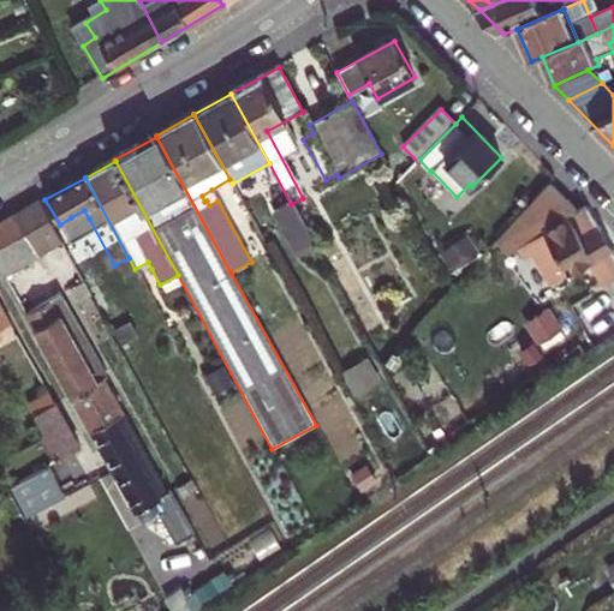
[(613,279),(613,255),(585,209),(548,232),(543,228),(568,202),(548,186),(499,243),(510,257),(525,246),(550,286),(590,261),(604,286),(613,279)]
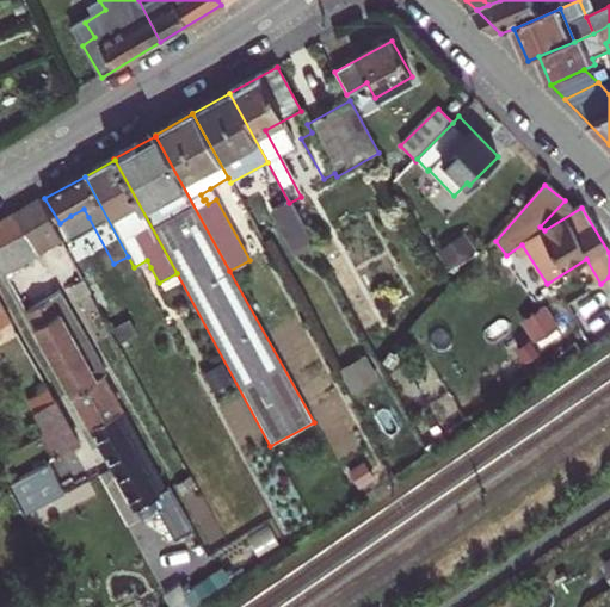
[(208,204),(216,199),(210,189),(201,194),(203,200),(205,199),(208,204)]
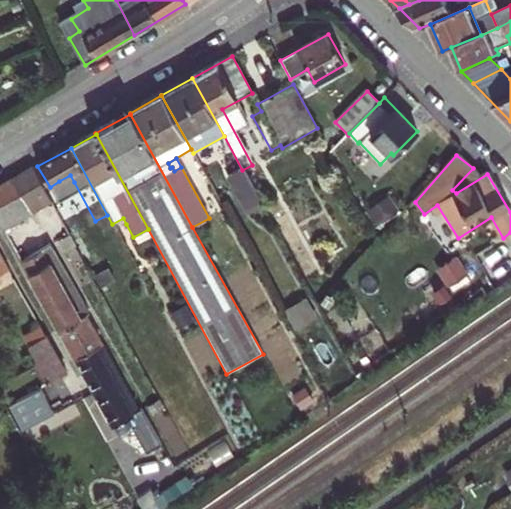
[(52,202),(33,168),(0,186),(0,226),(2,230),(52,202)]
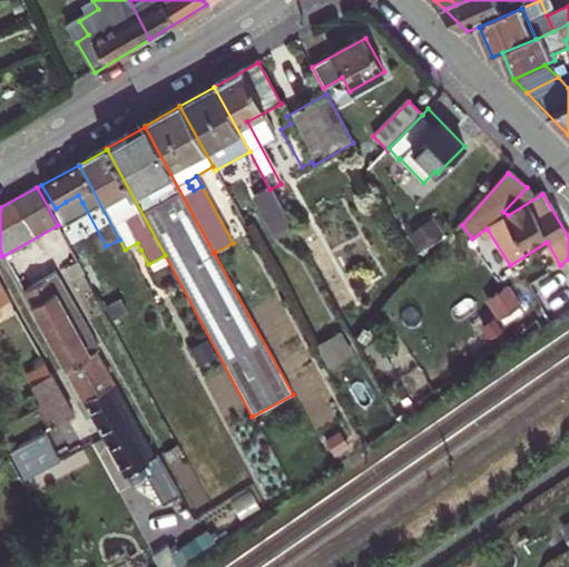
[(276,240),(293,231),(270,189),(254,197),(276,240)]
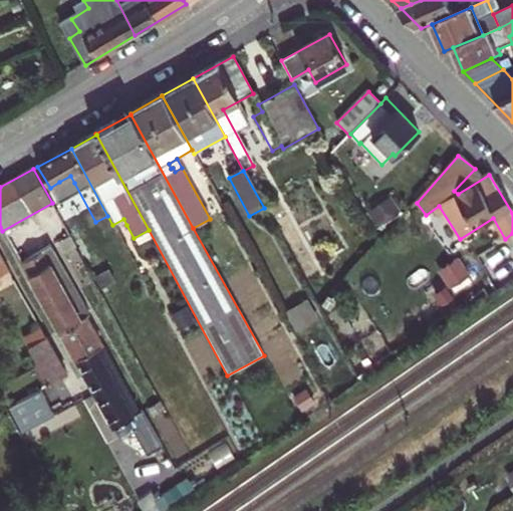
[(74,183),(70,176),(59,182),(64,189),(74,183)]
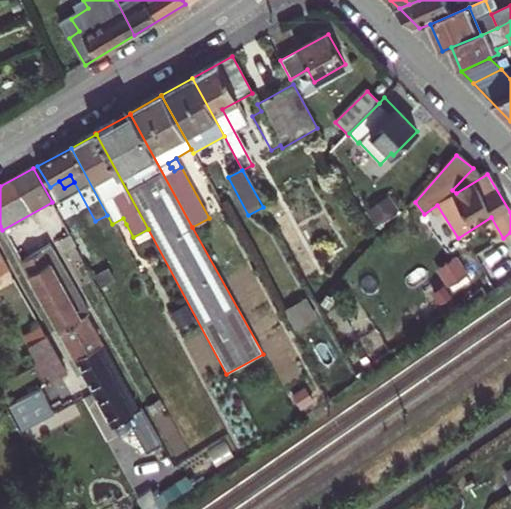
[(68,197),(57,203),(66,220),(77,214),(68,197)]
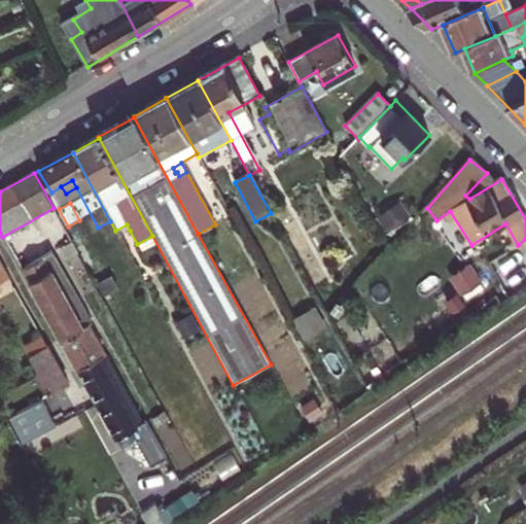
[(59,209),(55,211),(64,229),(68,226),(59,209)]
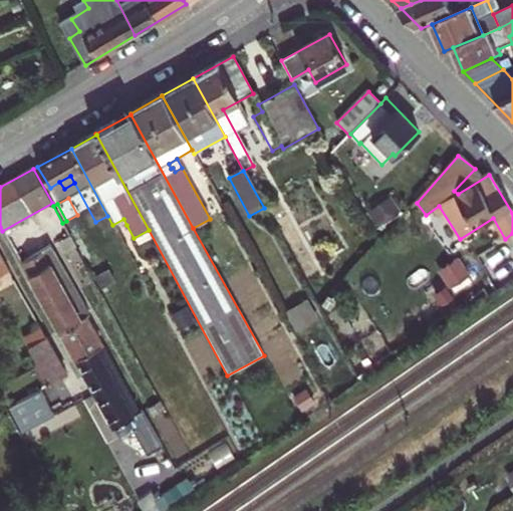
[(103,238),(116,232),(115,230),(112,225),(107,216),(95,222),(103,238)]
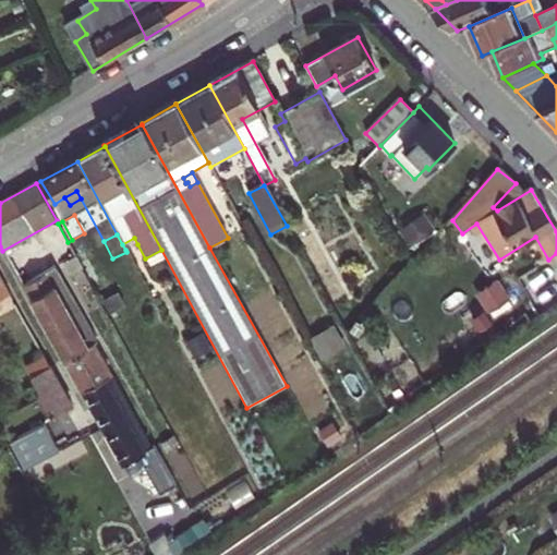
[(125,250),(137,244),(134,238),(122,244),(125,250)]
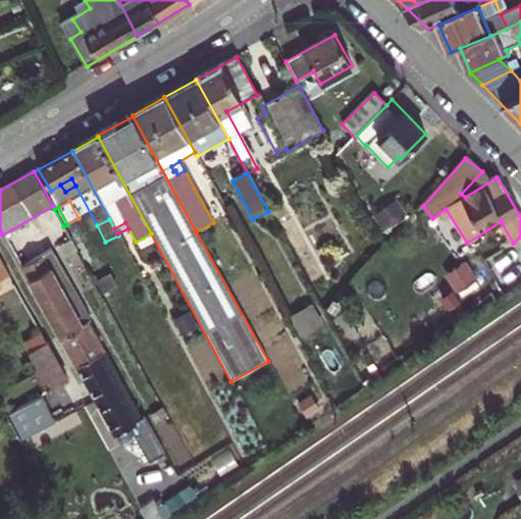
[(43,256),(22,267),(61,338),(86,323),(91,321),(52,251),(47,254),(43,256)]
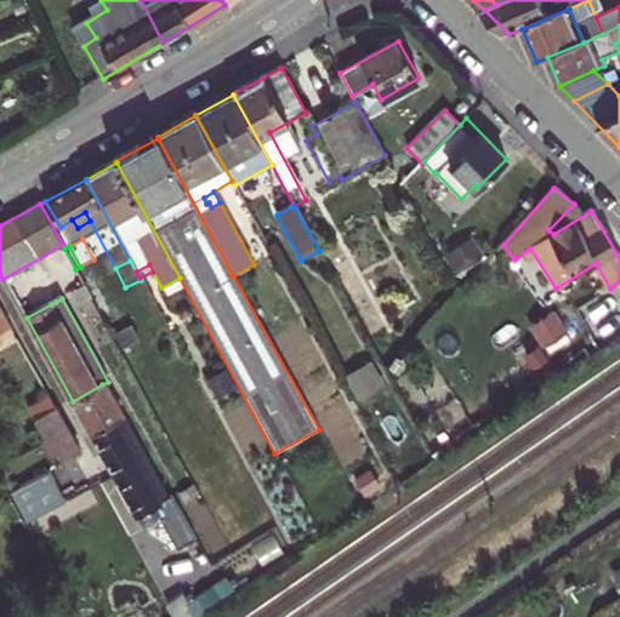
[(0,332),(10,327),(0,309),(0,332)]
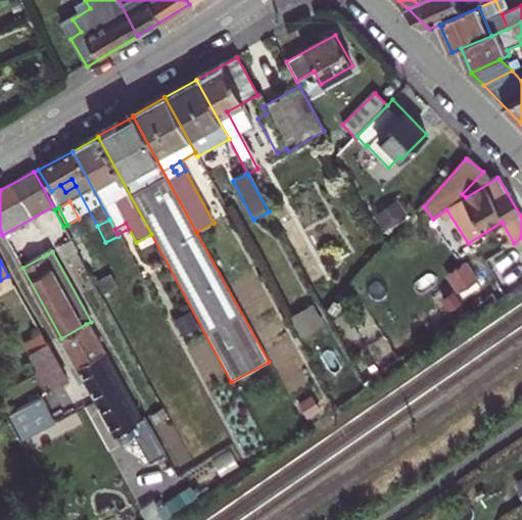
[(455,296),(477,284),(467,265),(444,276),(455,296)]
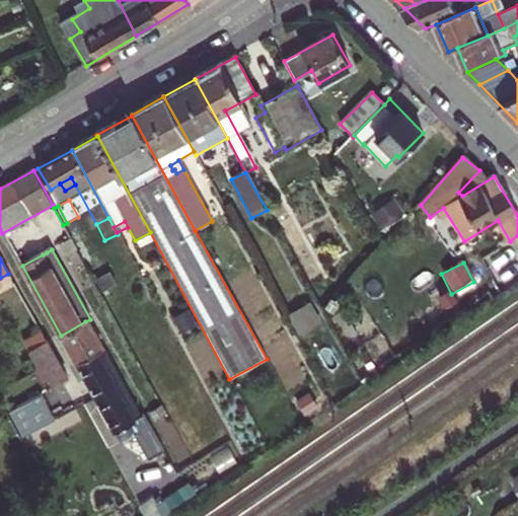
[(288,314),(298,336),(320,324),(310,303),(288,314)]
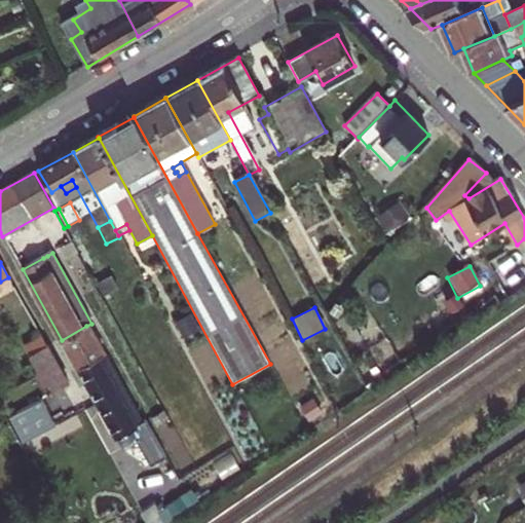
[(103,356),(86,326),(62,340),(78,369),(103,356)]
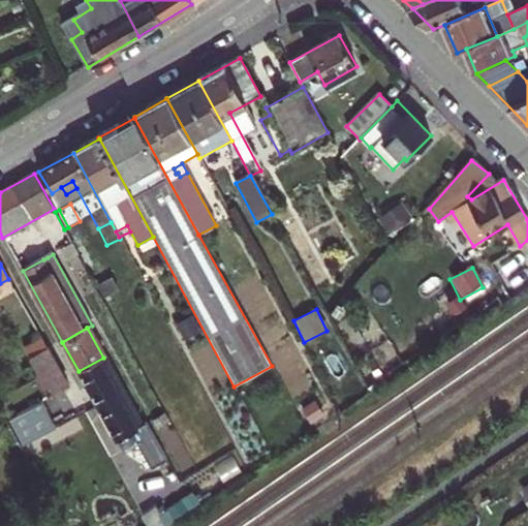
[(69,385),(48,347),(31,358),(37,368),(39,378),(50,397),(69,385)]
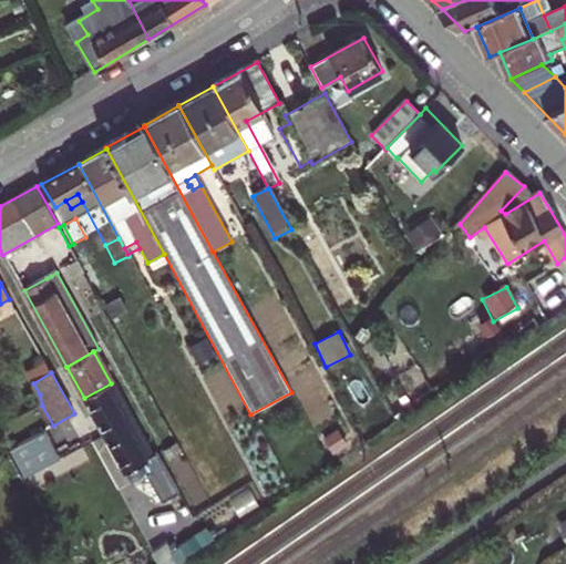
[(103,433),(130,418),(111,383),(84,398),(103,433)]
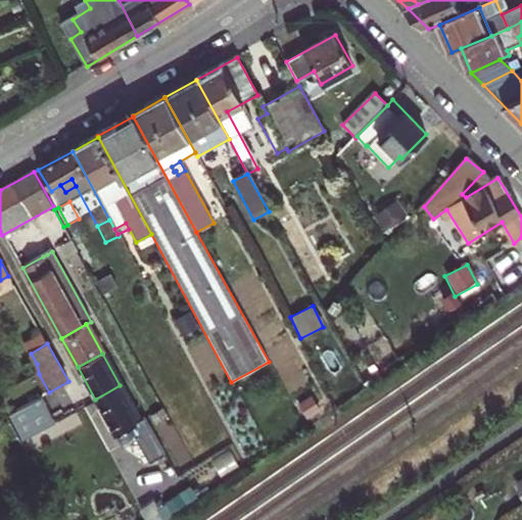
[(120,385),(95,399),(122,447),(140,437),(147,450),(158,443),(145,419),(140,422),(120,385)]
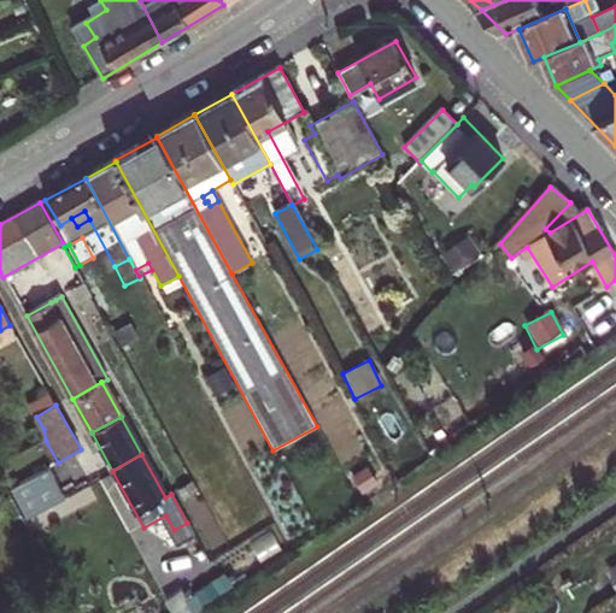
[(65,500),(48,470),(11,489),(28,520),(65,500)]
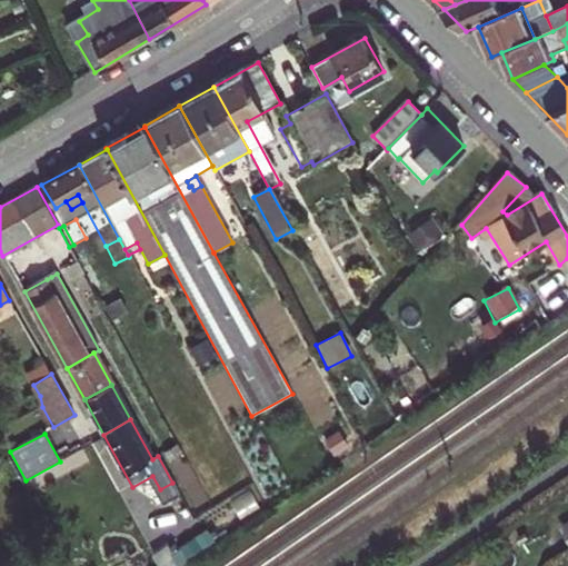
[(335,458),(348,450),(339,434),(325,442),(335,458)]
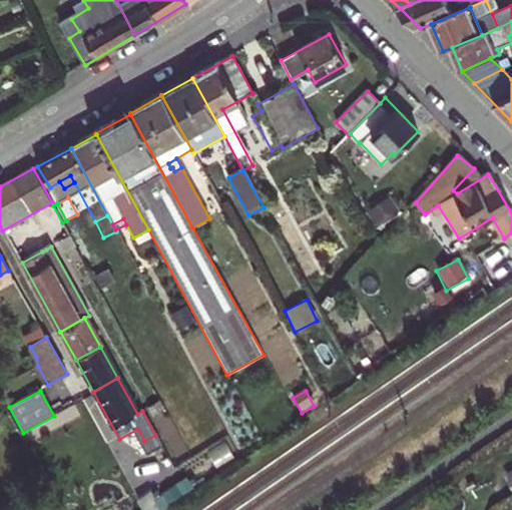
[(160,509),(150,493),(137,502),(141,509),(160,509)]
